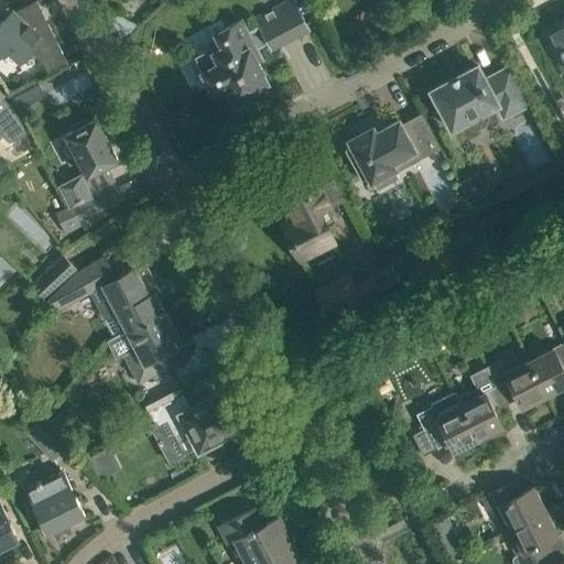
[(67,63),(35,0),(13,11),(11,10),(0,22),(0,50),(21,63),(34,49),(47,74),(67,63)]
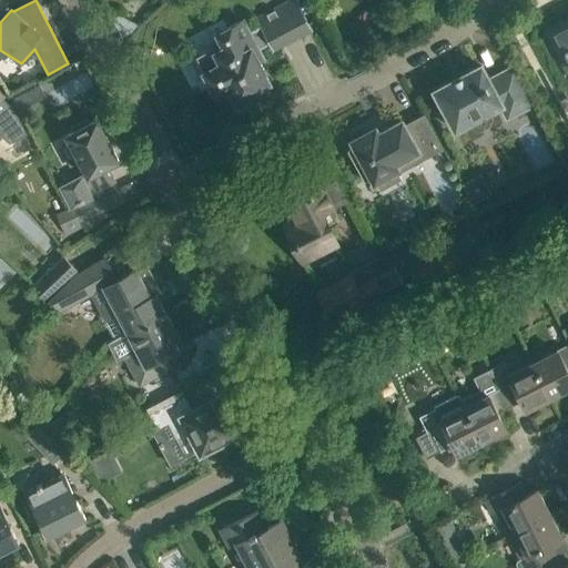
[(243,20),(216,33),(223,47),(215,50),(214,47),(195,57),(204,71),(203,72),(222,108),(234,101),(236,105),(267,89),(265,84),(270,82),(260,61),(264,59),(259,49),(271,43),(274,49),(311,29),(295,0),(291,0),(257,18),(261,26),(250,31),(243,20)]
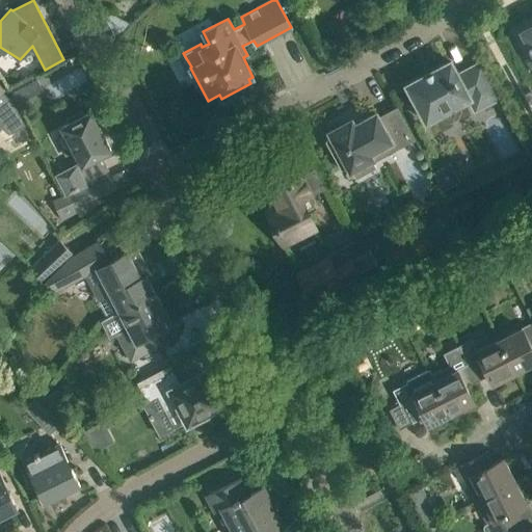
[(531,17),(510,29),(531,67),(531,17)]
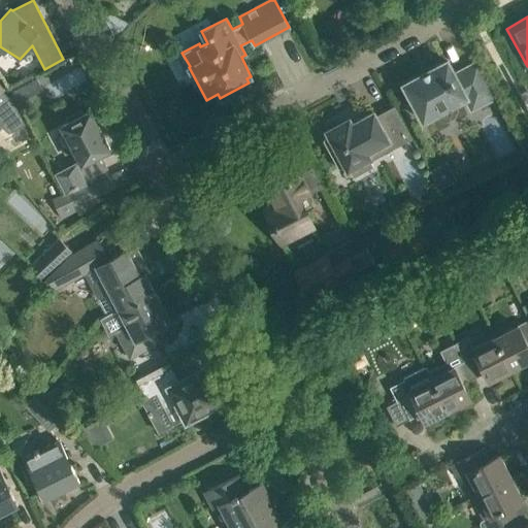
[(414,103),(410,104),(422,125),(435,118),(438,120),(447,122),(454,118),(457,110),(457,106),(465,102),(470,113),(499,98),(490,79),(487,80),(477,62),(455,74),(447,61),(403,85),(414,103)]
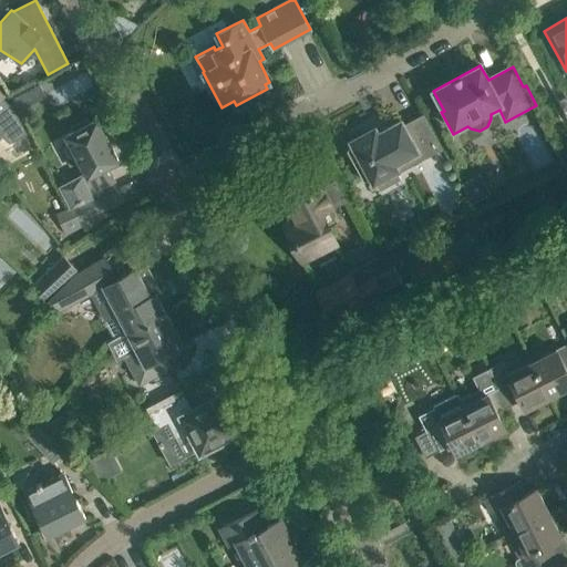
[(41,82),(16,94),(21,107),(47,95),(41,82)]
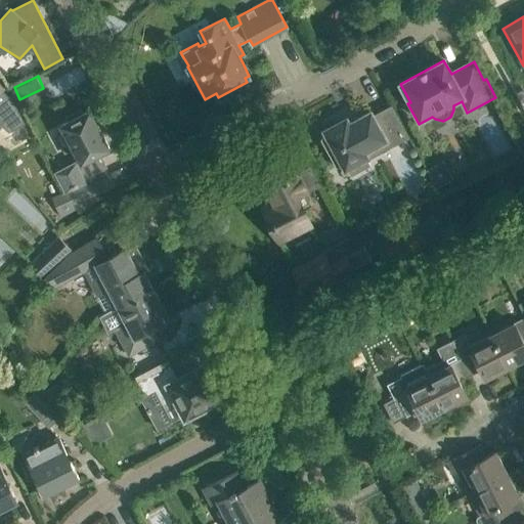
[(0,126),(1,125),(3,123),(10,131),(28,120),(11,95),(8,97),(1,91),(4,89),(0,84),(0,126)]
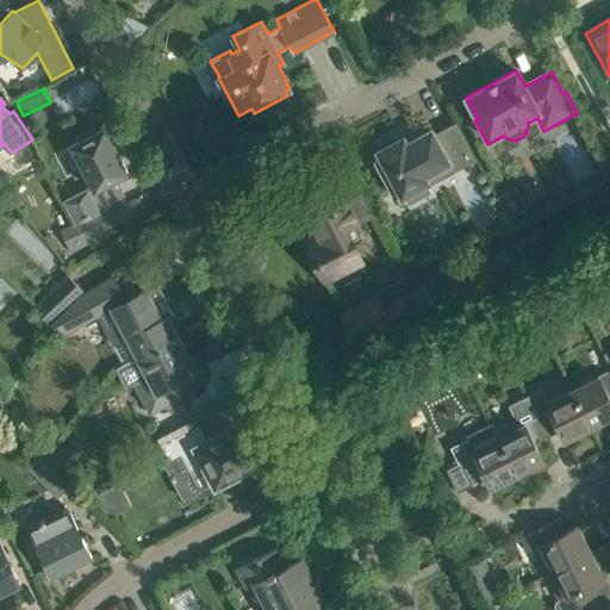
[(380,157),(373,161),(384,182),(391,195),(396,193),(400,200),(404,198),(408,205),(430,193),(427,186),(424,180),(447,168),(449,174),(474,160),(468,148),(456,126),(436,138),(431,130),(406,143),(404,139),(378,153),(380,157)]
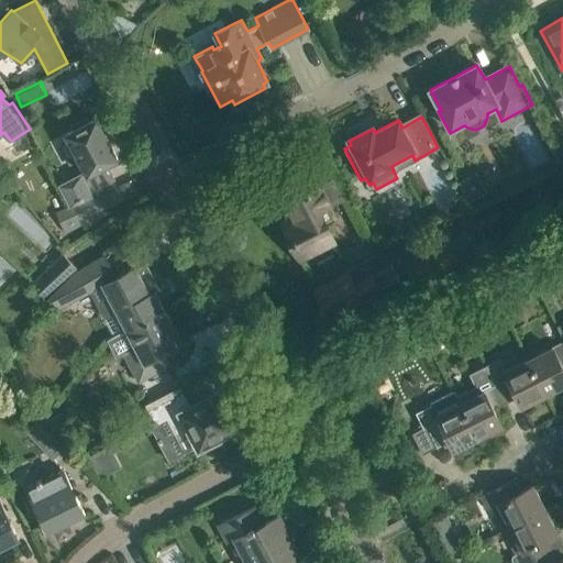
[(80,175),(61,185),(63,190),(61,190),(69,207),(91,195),(90,191),(114,179),(107,165),(118,159),(112,150),(105,134),(96,118),(89,122),(86,118),(70,125),(73,131),(66,134),(87,174),(81,176),(80,175)]
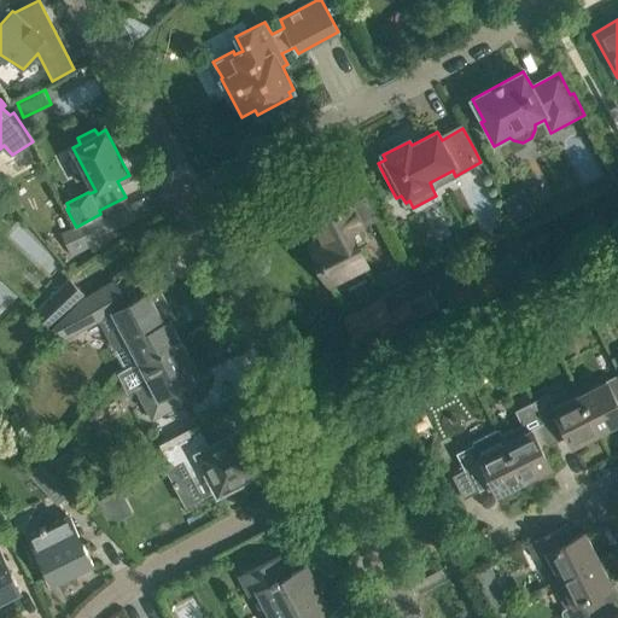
[(327,196),(305,207),(321,238),(308,245),(328,283),(349,272),(366,263),(357,246),(366,243),(359,227),(360,227),(375,219),(365,197),(349,204),(348,202),(340,188),(327,196)]
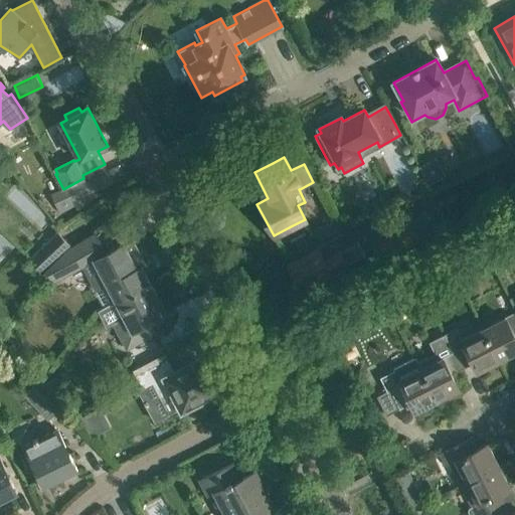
[(71,186),(50,196),(57,209),(75,201),(79,209),(102,195),(100,191),(114,184),(107,169),(93,176),(71,186)]
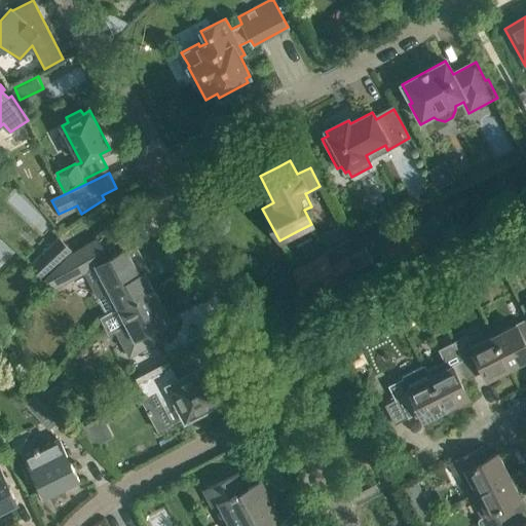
[(59,237),(30,264),(52,288),(84,270),(113,256),(108,246),(101,232),(70,249),(59,237)]
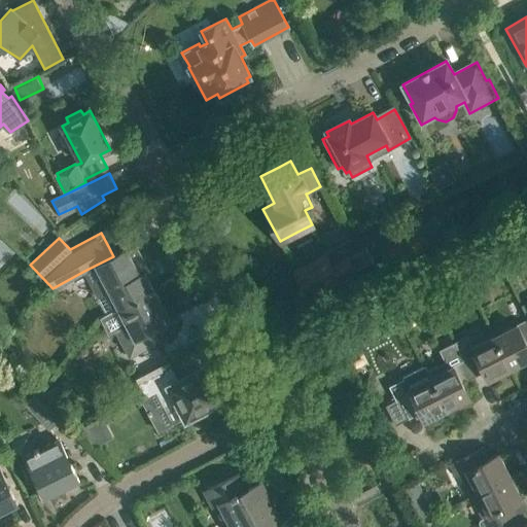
[(113,256),(84,271),(94,288),(105,282),(110,292),(118,309),(154,291),(144,273),(148,271),(130,235),(111,244),(108,246),(113,256)]
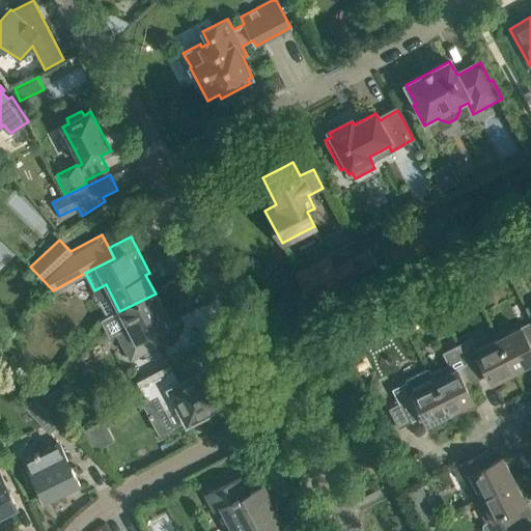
[(376,263),(363,238),(297,272),(310,298),(376,263)]
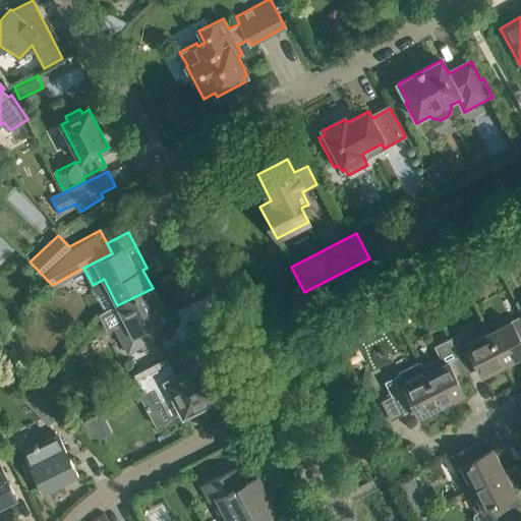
[(410,249),(403,234),(383,245),(390,261),(410,249)]
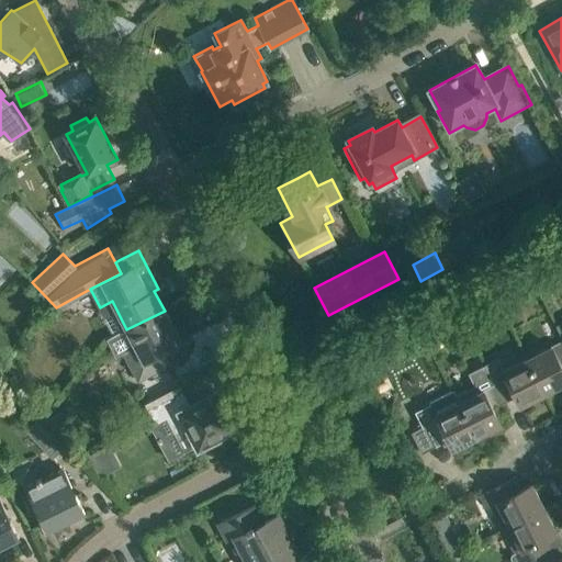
[(58,310),(17,270),(17,271),(21,276),(6,291),(35,321),(52,305),(57,311),(58,310)]
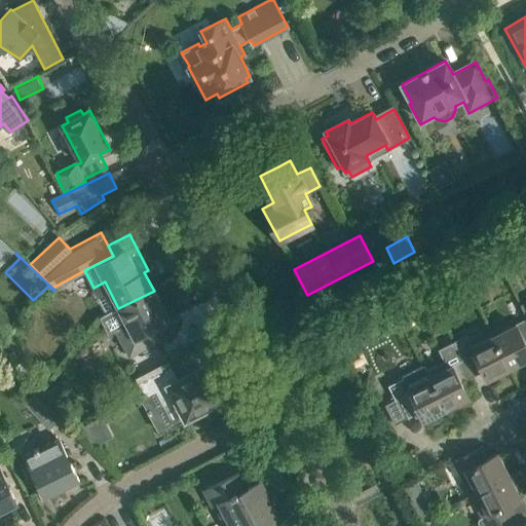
[(126,324),(114,330),(128,358),(159,341),(153,329),(170,321),(154,291),(118,308),(126,324)]
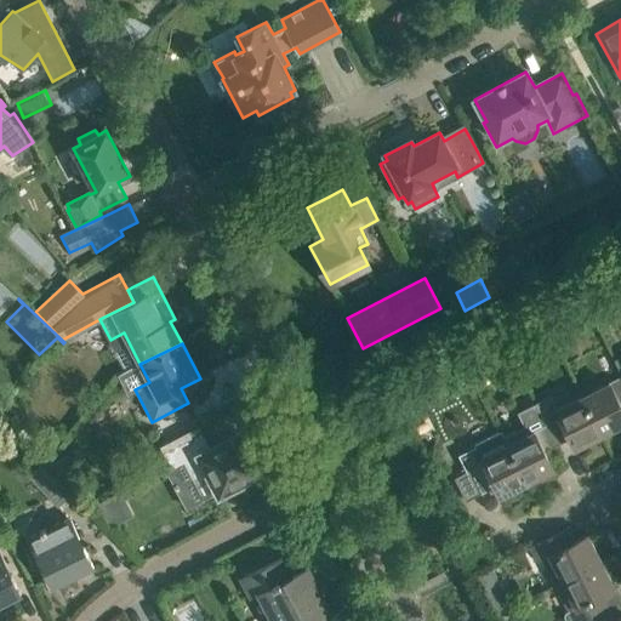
[(608,383),(582,397),(602,436),(620,426),(620,375),(616,364),(615,364),(620,375),(607,383),(608,383)]
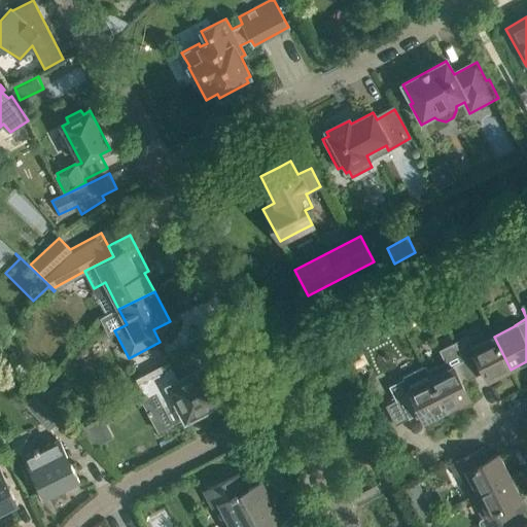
[(511,370),(494,337),(472,347),(467,336),(454,342),(472,377),(483,372),(488,381),(511,370)]
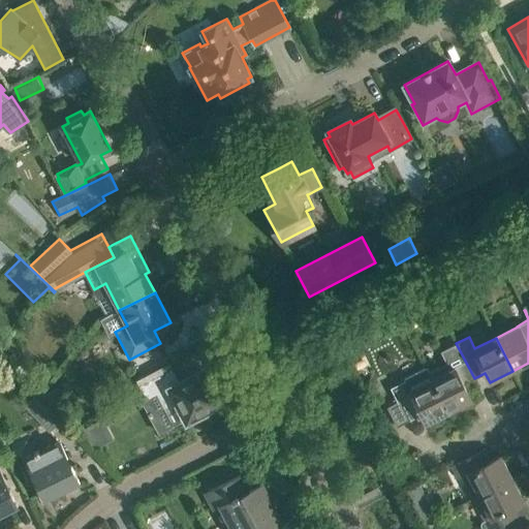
[(445,363),(428,372),(448,412),(471,401),(463,384),(474,378),(456,343),(439,351),(445,363)]
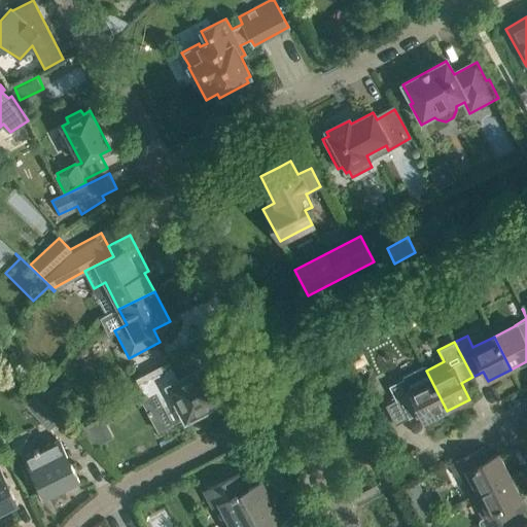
[(185,420),(222,401),(208,374),(205,376),(198,373),(197,371),(178,381),(168,362),(136,379),(145,397),(156,391),(173,424),(184,418),(185,420)]
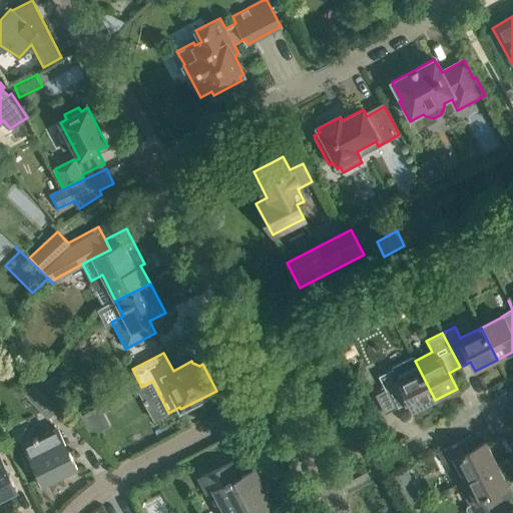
[(383,391),(375,395),(376,396),(385,414),(408,402),(413,411),(435,400),(415,361),(413,357),(388,369),(390,372),(376,378),(380,386),(383,391)]
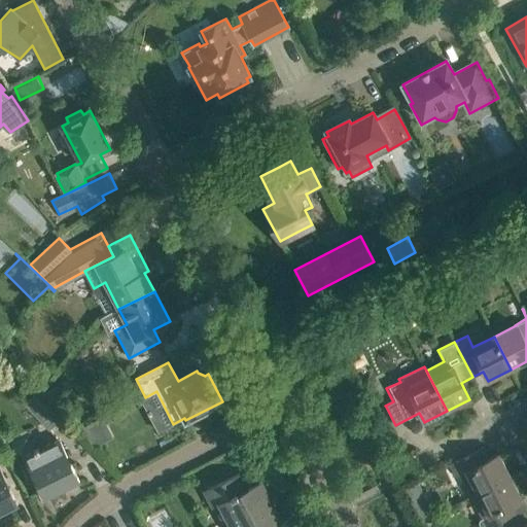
[(97,416),(82,423),(93,445),(108,437),(97,416)]
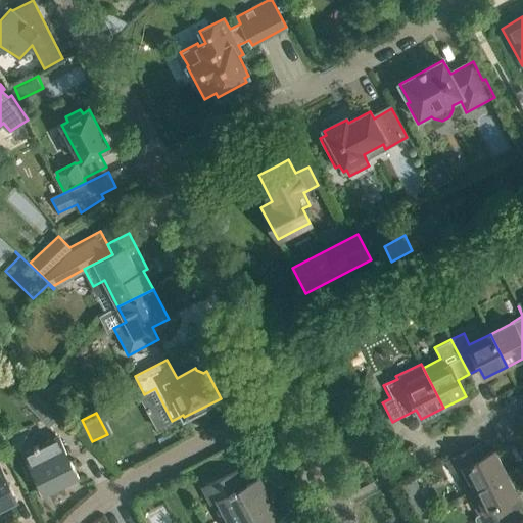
[(24,454),(35,476),(44,494),(79,477),(58,436),(24,454)]
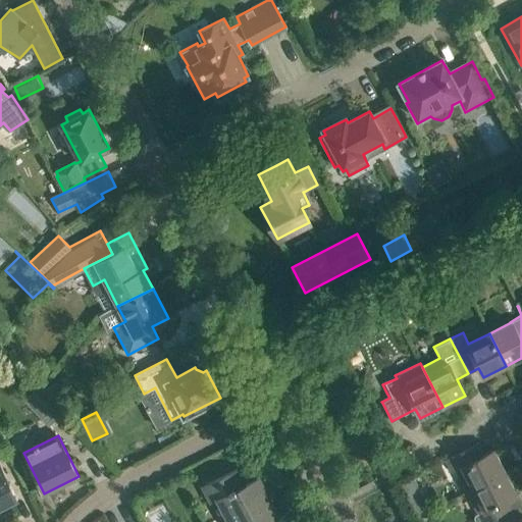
[(445,460),(450,470),(453,471),(456,470),(459,475),(467,491),(506,472),(494,450),(483,455),(477,444),(445,460)]
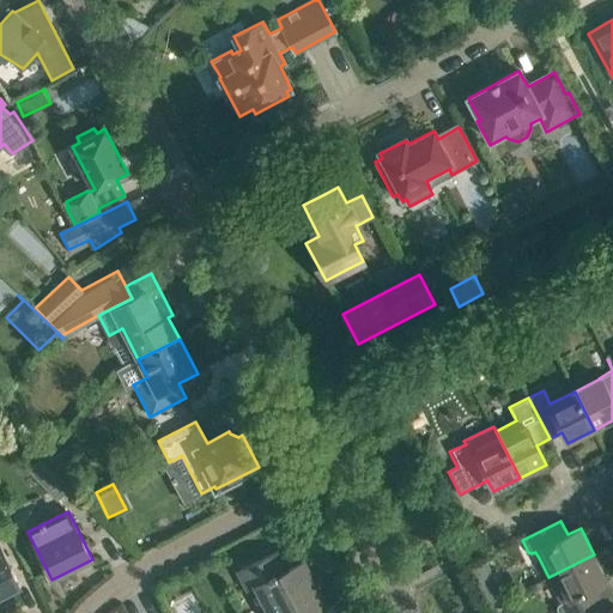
[(0,546),(0,596),(20,587),(0,546)]
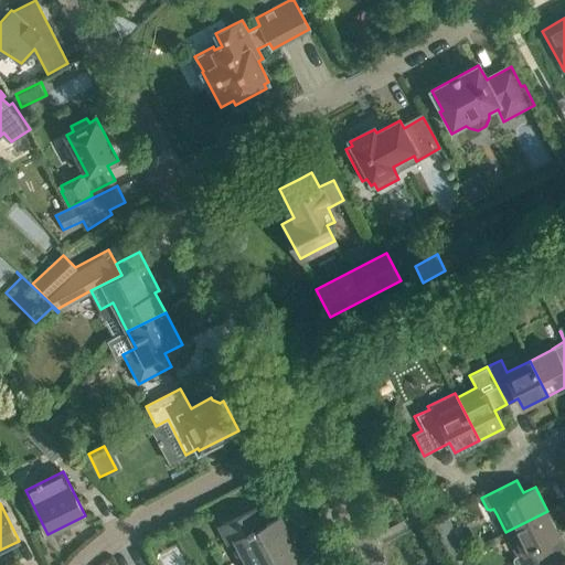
[(258,507),(219,528),(228,544),(236,540),(237,539),(251,564),(286,564),(300,557),(299,556),(298,557),(286,535),(288,534),(278,516),(267,522),(258,507)]
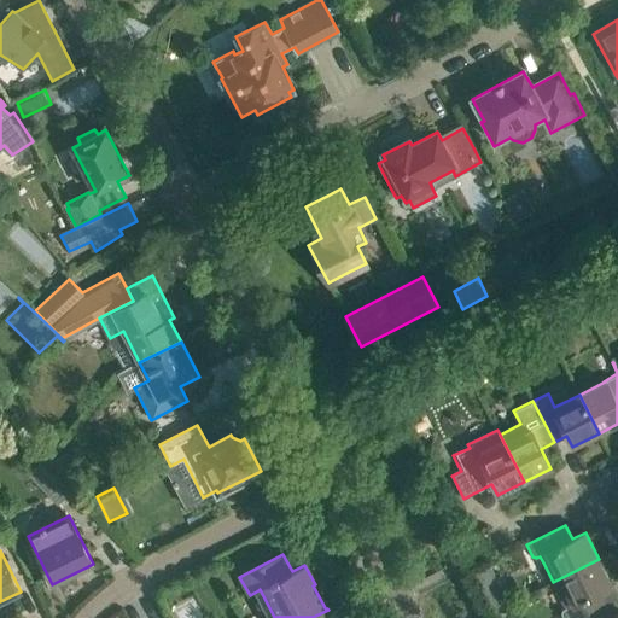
[(599,592),(612,586),(599,559),(553,582),(565,607),(563,608),(560,613),(563,617),(578,617),(606,605),(599,592)]
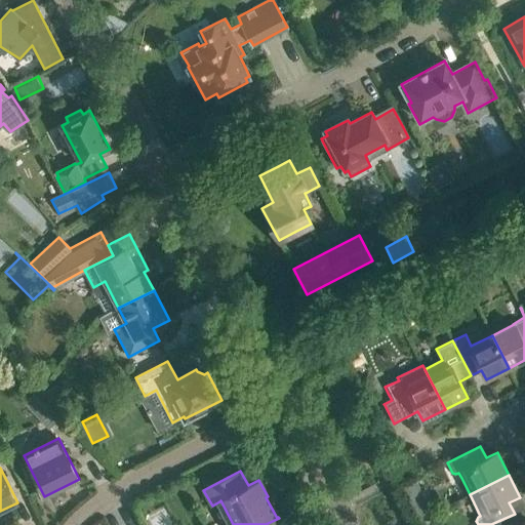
[(428,501),(414,508),(419,519),(433,513),(428,501)]
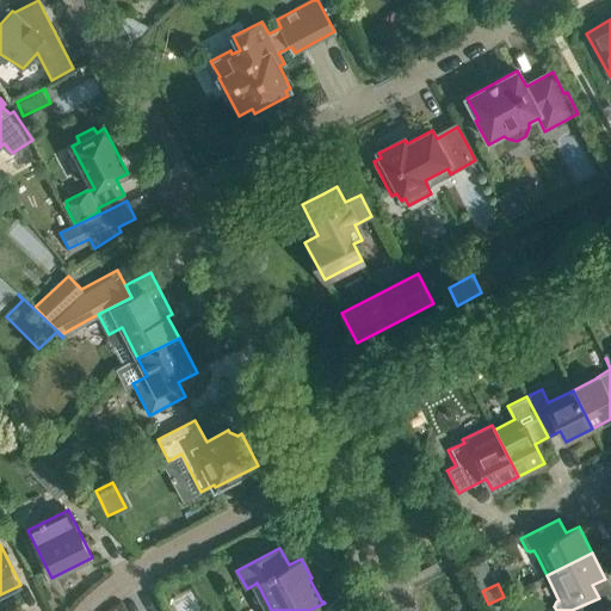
[(610,610),(610,608),(605,610),(599,598),(572,610),(610,610)]
